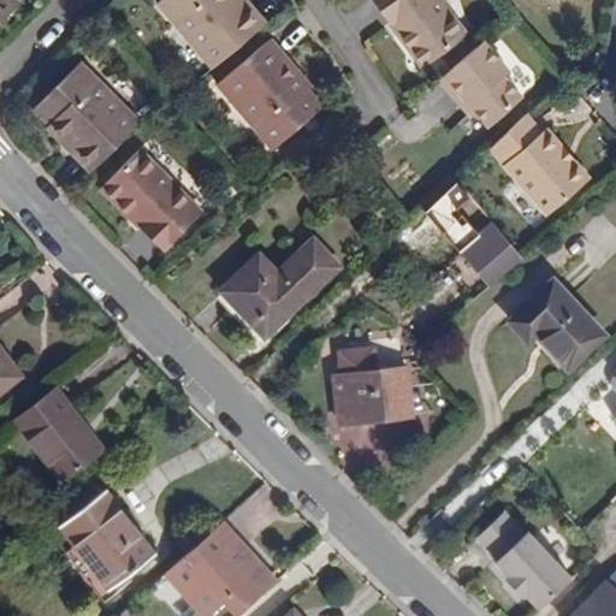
[(0,0),(0,23),(19,3),(16,0),(0,0)]
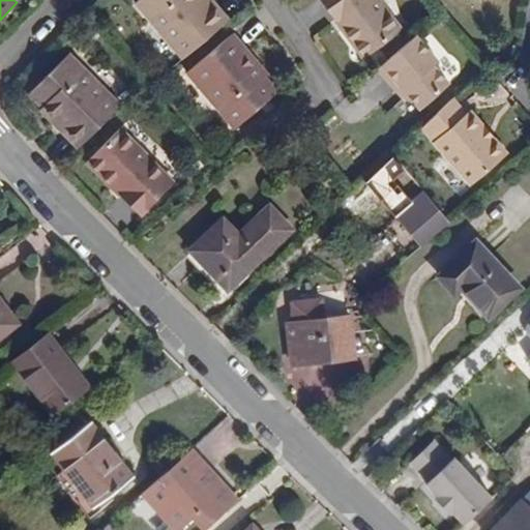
[(135,0),(174,46),(217,9),(210,0),(135,0)]
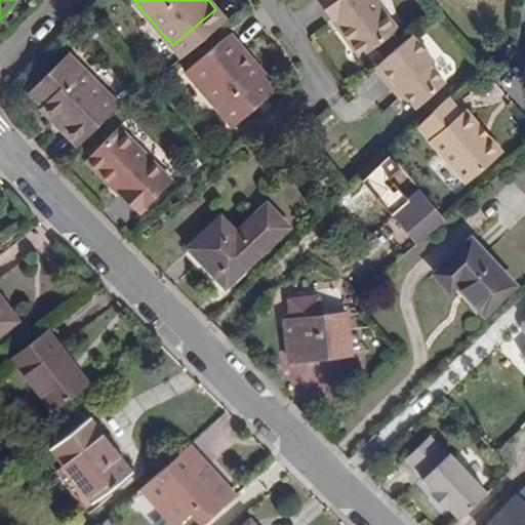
[(345,31),(340,34),(356,58),(396,33),(373,0),(318,0),(332,23),(336,19),(345,31)]
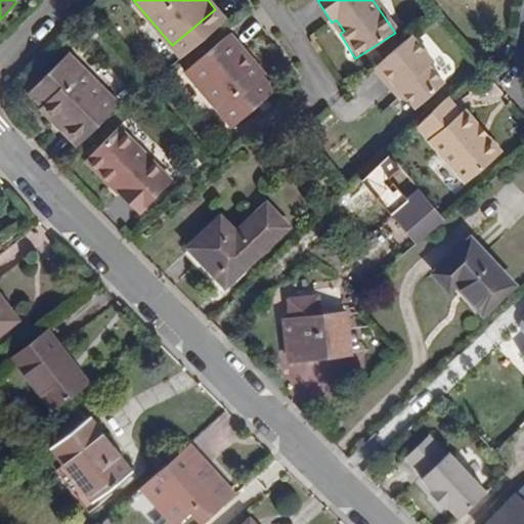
[(332,23),(340,34),(344,31),(336,19),(332,23)]
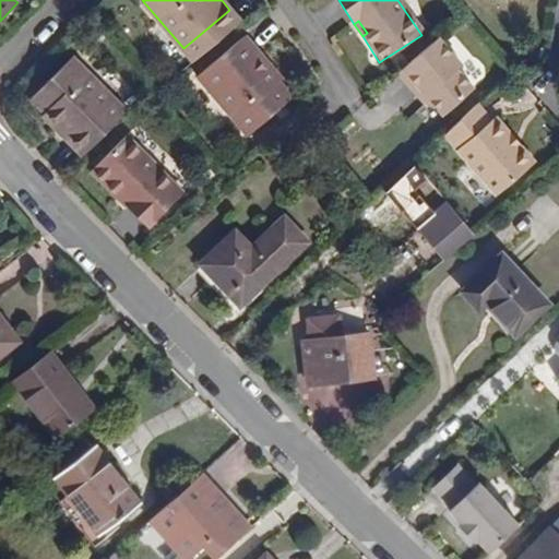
[(252,42),(236,23),(190,62),(240,122),(285,84),(270,67),(271,66),(261,51),(258,55),(249,45),(252,42)]
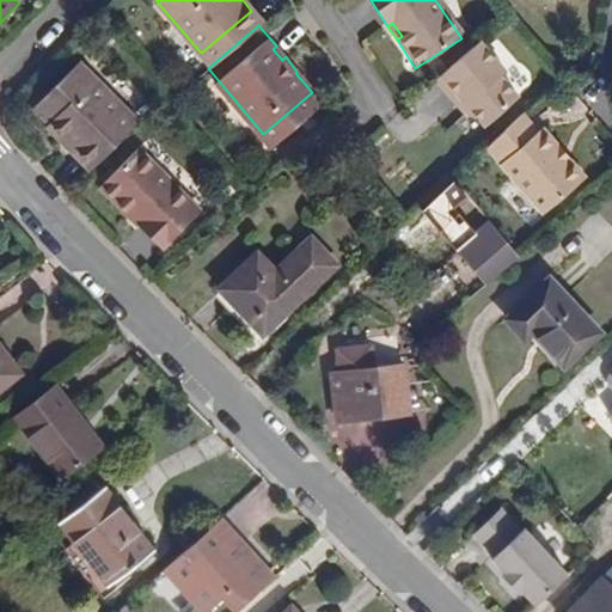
[(478,40),(436,78),(454,101),(461,95),(470,106),(483,122),(515,95),(500,73),(503,71),(478,40)]
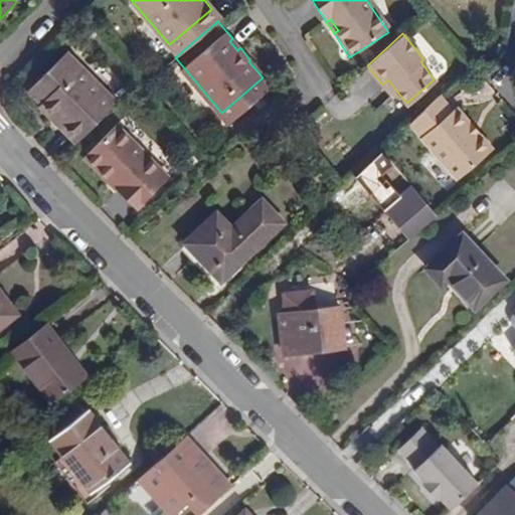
[(240,47),(232,38),(229,41),(237,50),(240,47)]
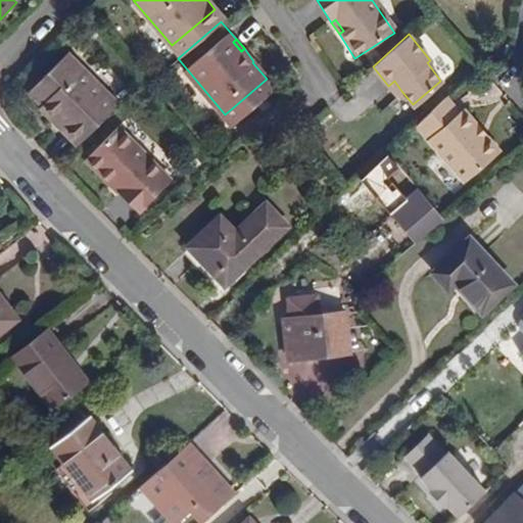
[(73,148),(112,108),(59,57),(17,97),(36,115),(39,112),(47,122),(45,125),(54,135),(57,133),(73,148)]
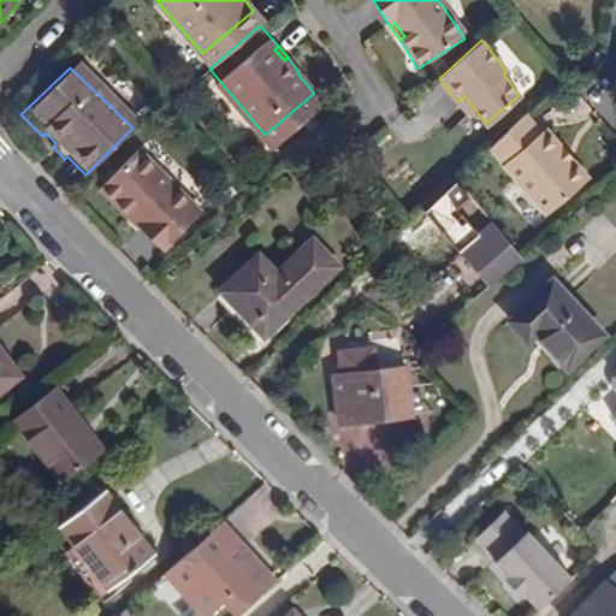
[(465,95),(457,101),(466,112),(473,107),(465,95)]
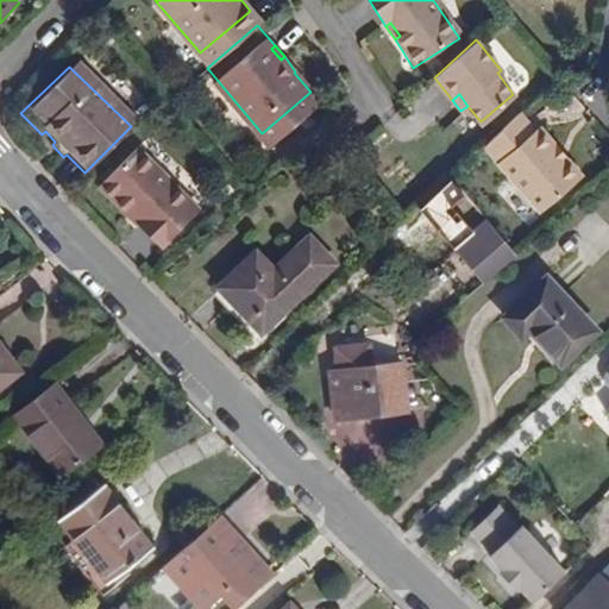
[(521,113),(485,146),(542,212),(584,175),(567,156),(564,158),(554,146),(557,145),(540,126),(535,130),(521,113)]
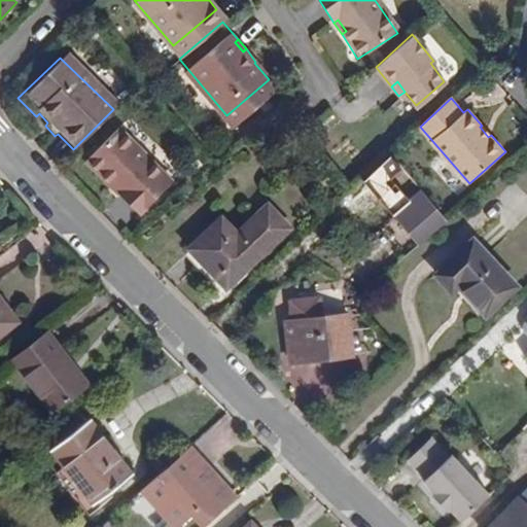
[(36,116),(45,126),(47,123),(39,113),(36,116)]
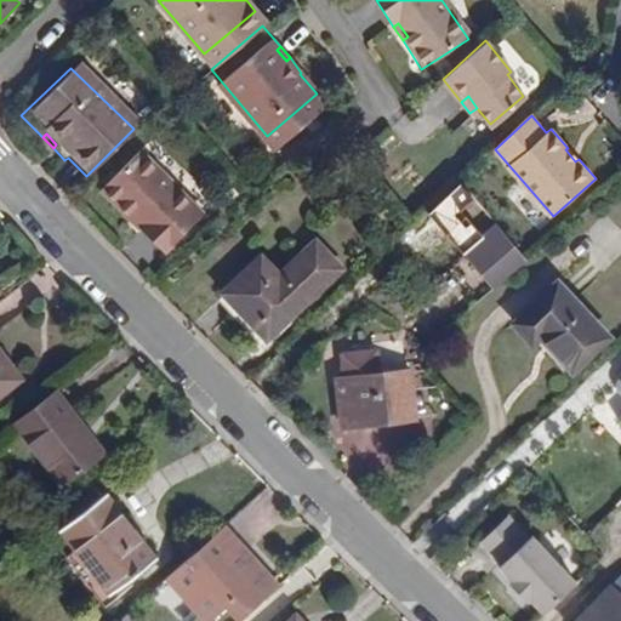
[(575,161),(579,159),(568,148),(565,149),(575,161)]
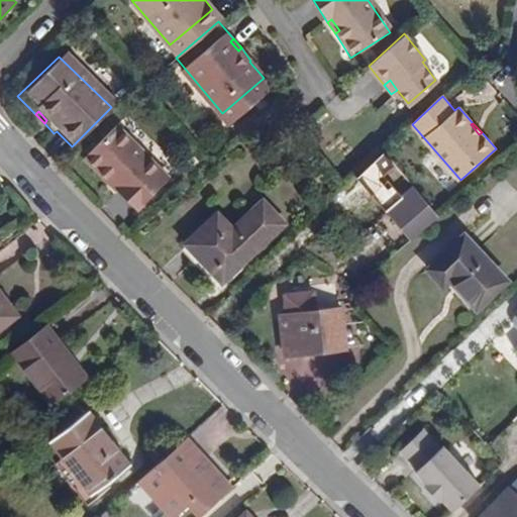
[(114,188),(110,190),(128,212),(165,184),(119,126),(83,154),(103,181),(107,178),(114,188)]
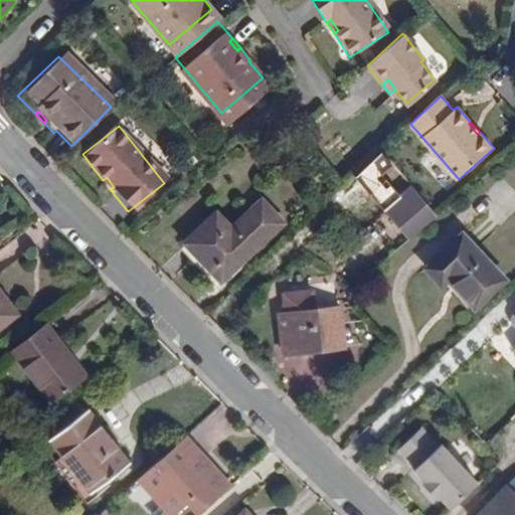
[(103,180),(110,189),(114,187),(107,177),(103,180)]
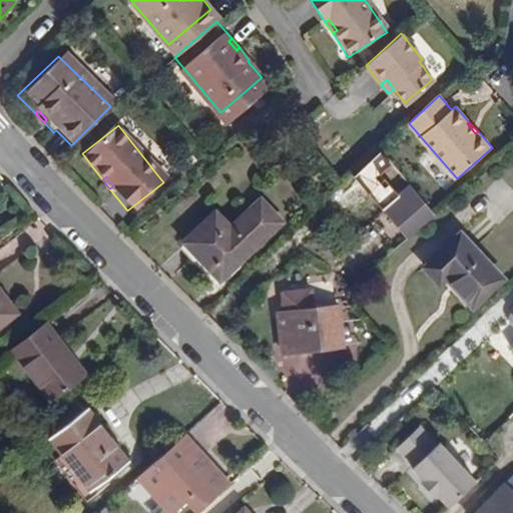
[(404,230),(431,206),(416,190),(389,213),(404,230)]
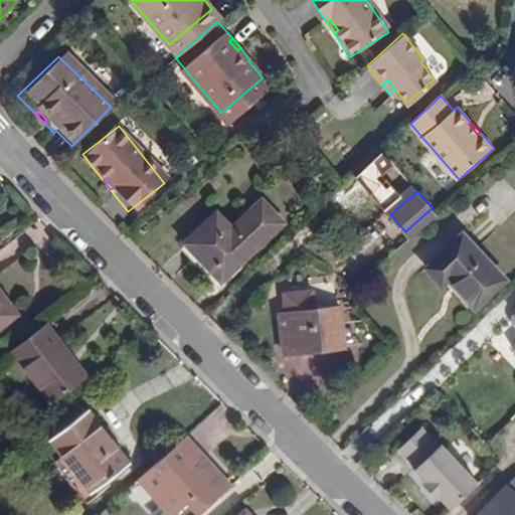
[(218,210),(185,238),(220,279),(284,222),(263,198),(232,225),(218,210)]
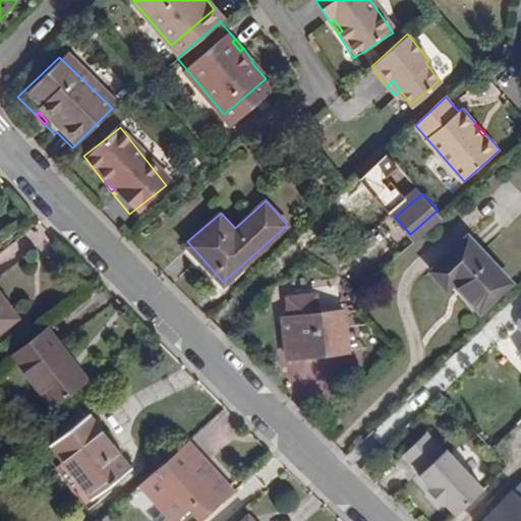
[(447,220),(438,210),(410,234),(419,243),(447,220)]
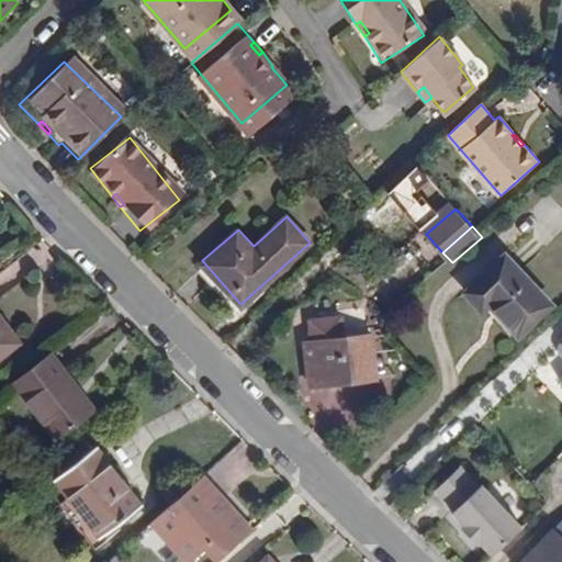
[(507,258),(470,294),(484,310),(493,303),(521,335),(552,306),(507,258)]
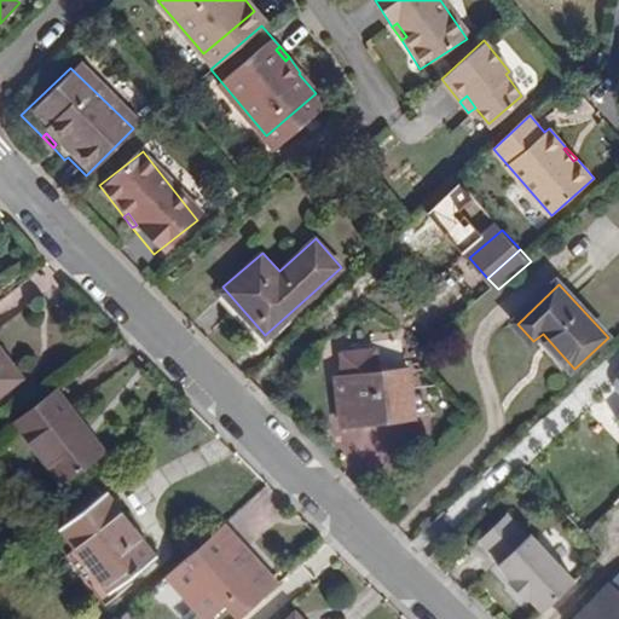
[(415,404),(411,376),(410,369),(382,372),(379,350),(346,352),(347,377),(340,377),(346,424),(415,415),(415,404)]
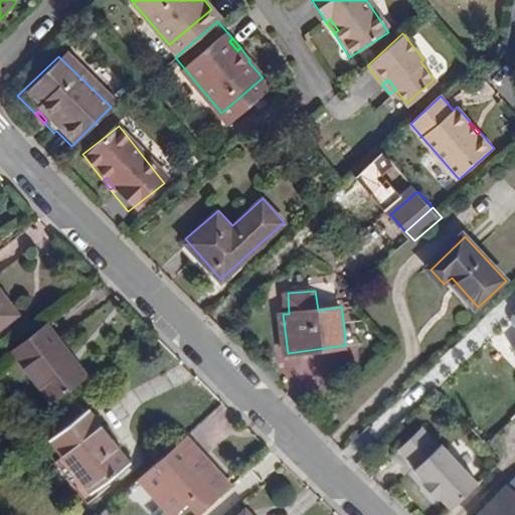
[(0,293),(0,326),(16,315),(0,293)]
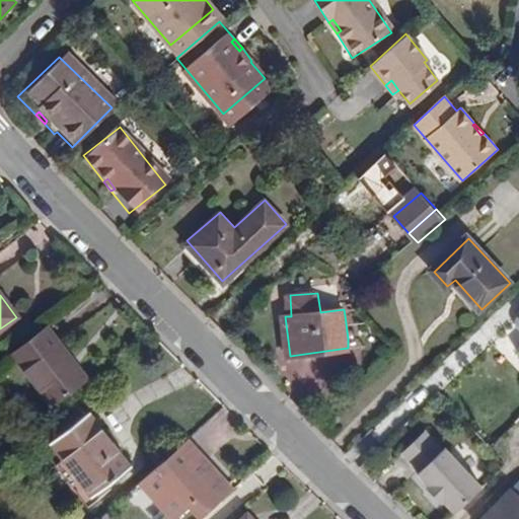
[(368,338),(365,312),(345,315),(348,339),(368,338)]
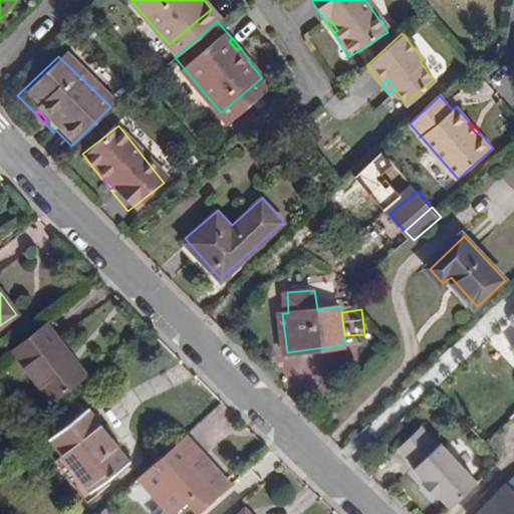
[(45,326),(12,351),(50,402),(84,375),(45,326)]
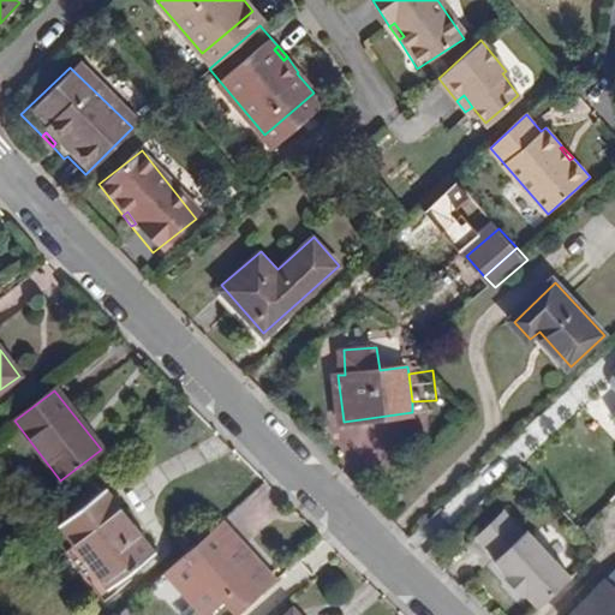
[(102,493),(90,476),(48,509),(60,524),(102,493)]
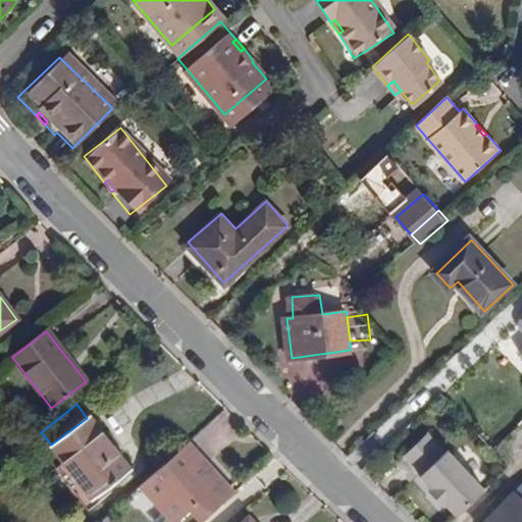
[(127,471),(87,418),(51,445),(62,464),(54,470),(75,500),(66,506),(76,520),(96,507),(91,499),(127,471)]
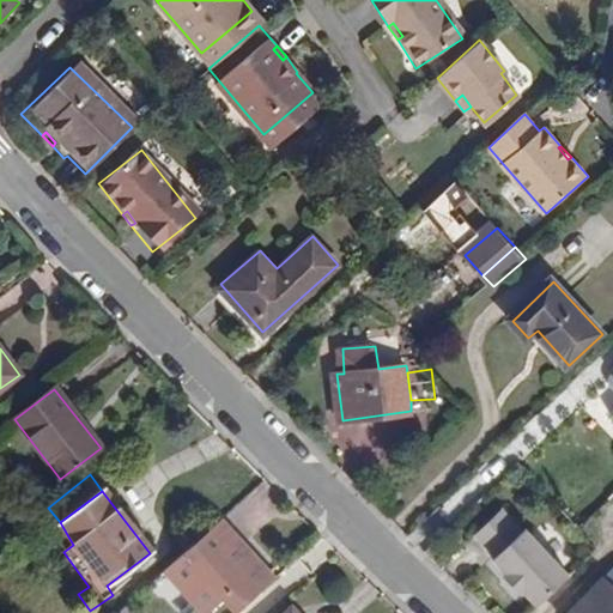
[(530,600),(545,612),(577,581),(535,535),(532,539),(510,517),(483,542),(503,564),(501,566),(514,582),(510,584),(528,602),(530,600)]
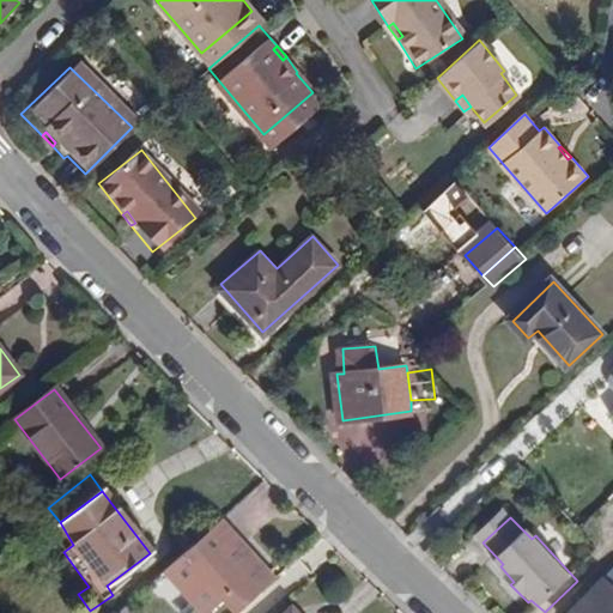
[(232,541),(218,523),(206,534),(220,551),(232,541)]
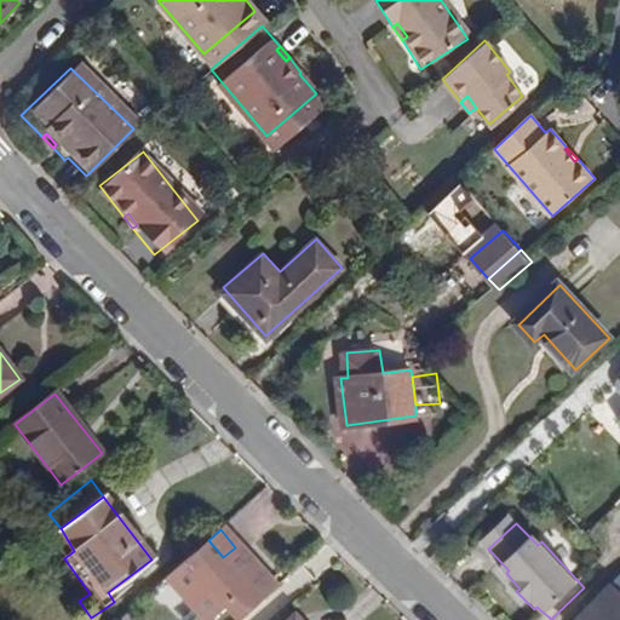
[(223,557),(208,540),(161,581),(191,613),(208,597),(222,609),(260,575),(235,547),(223,557)]
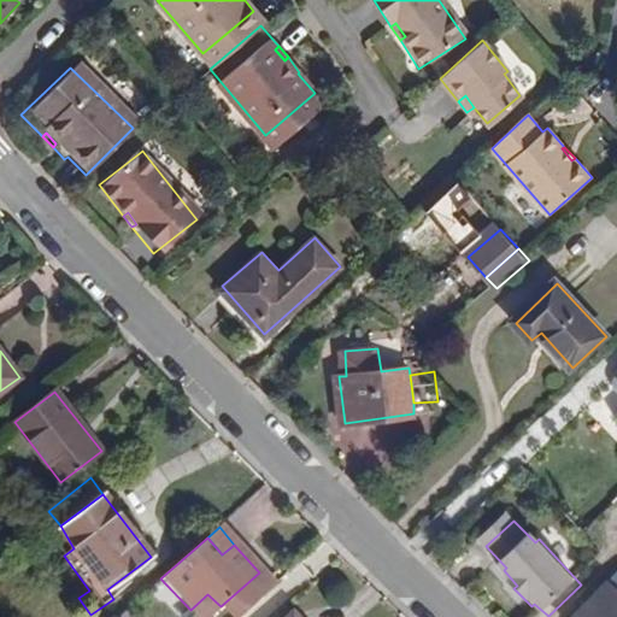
[(53,563),(78,598),(89,591),(64,556),(53,563)]
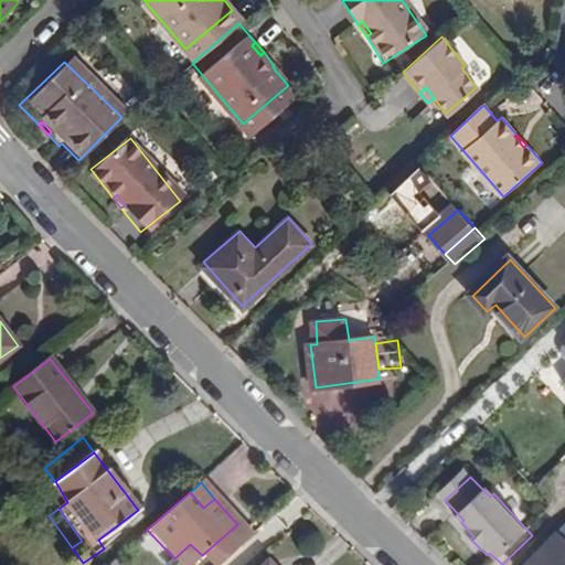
[(564,564),(564,528),(528,564),(564,564)]
